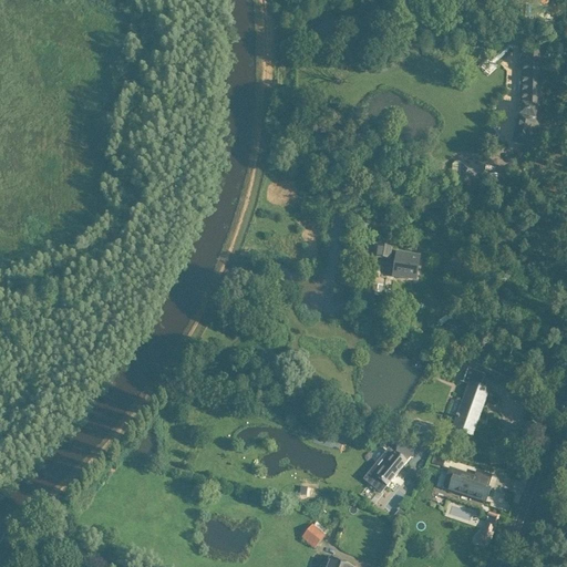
[(523,146),(522,153),(529,155),(529,153),(533,154),(539,127),(547,130),(554,126),(555,120),(552,113),(543,111),(544,63),(547,64),(547,49),(523,48),(522,107),(523,109),(521,117),(519,117),(513,144),(523,146)]
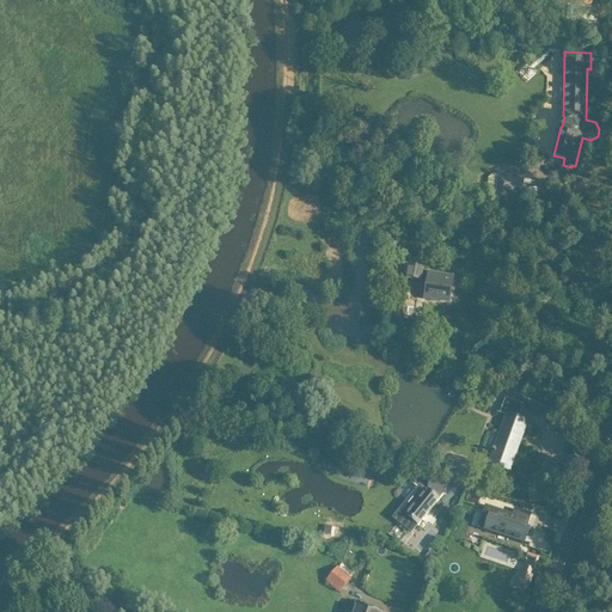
[(519,67),(528,78),(539,69),(530,57),(519,67)]
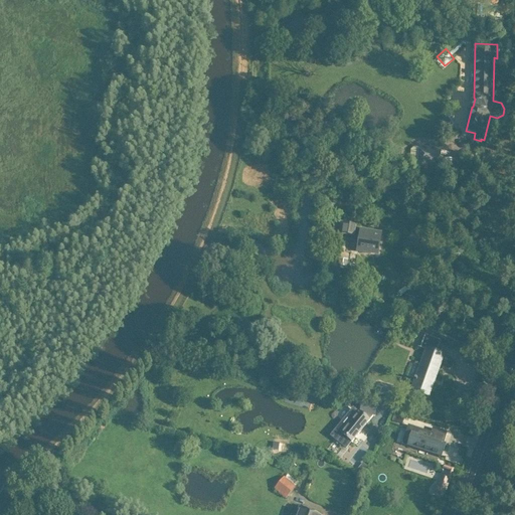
[(440,148),(419,147),(418,148),(414,148),(411,151),(410,163),(413,166),(418,167),(419,167),(418,177),(435,177),(435,168),(439,168),(440,148)]
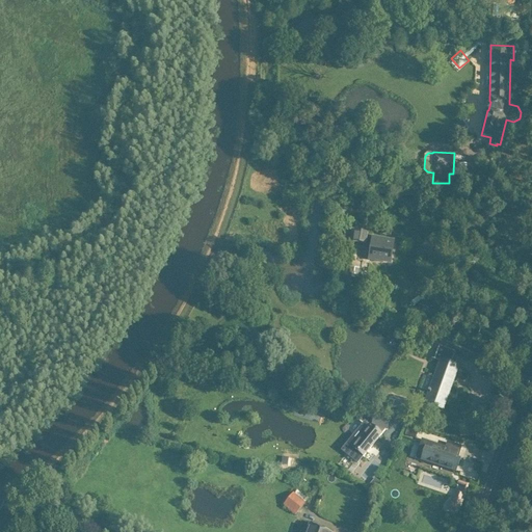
[(354,231),(352,242),(366,245),(368,234),(354,231)]
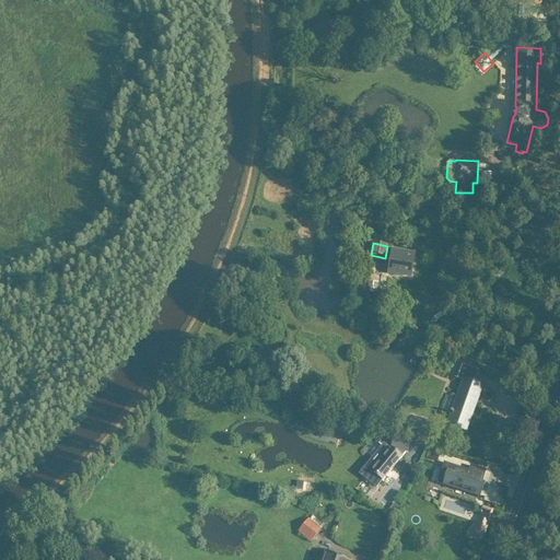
[(387,271),(387,272),(407,276),(410,257),(391,254),(389,259),(387,271)]
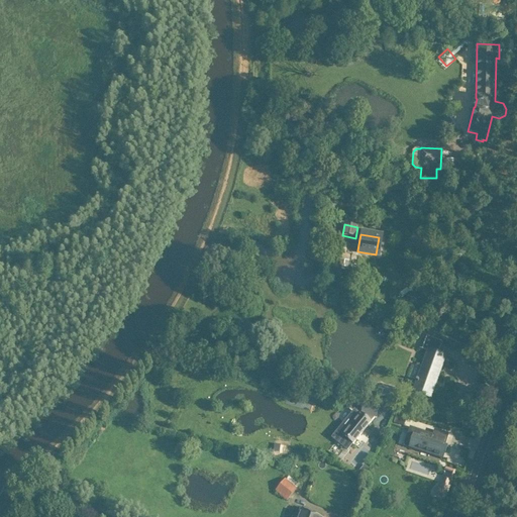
[(426,397),(430,398),(434,385),(433,384),(435,381),(439,372),(437,371),(439,365),(441,365),(444,357),(438,354),(442,342),(426,336),(421,349),(428,352),(420,375),(425,377),(423,383),(416,381),(415,383),(417,383),(414,392),(422,395),(422,397),(425,398),(426,397)]
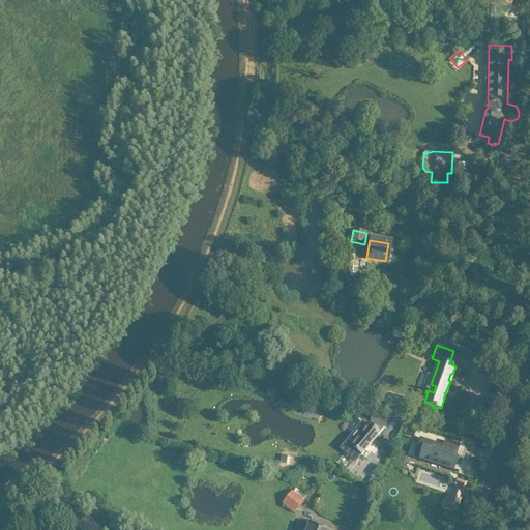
[(388,394),(385,405),(405,411),(408,400),(388,394)]
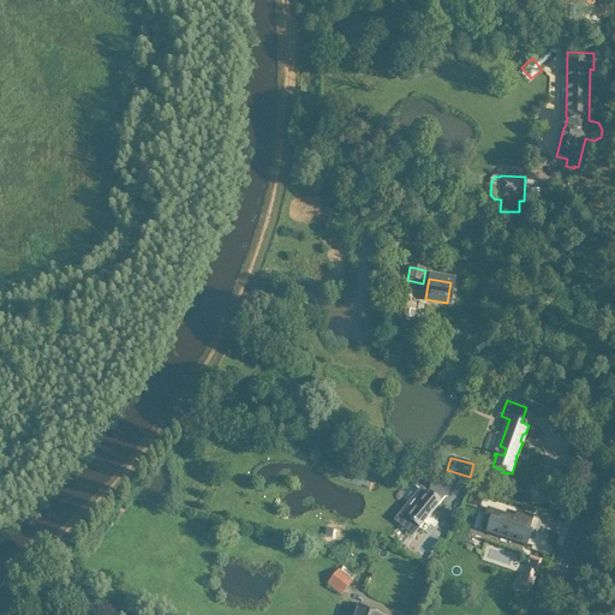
[(402,513),(396,521),(402,526),(413,536),(419,527),(419,529),(441,503),(446,497),(447,497),(449,487),(433,483),(430,493),(429,494),(429,493),(425,497),(419,491),(401,513),(402,513)]
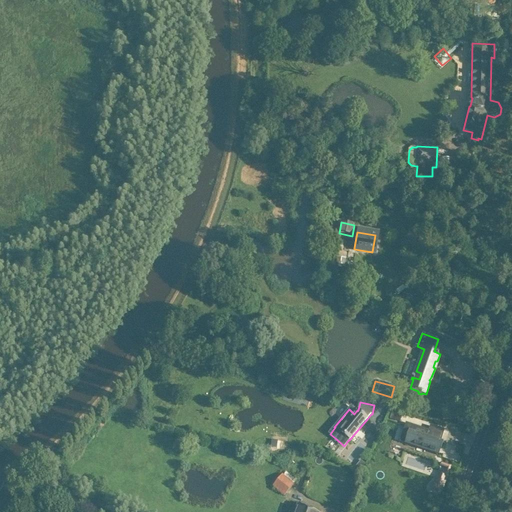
[(400,422),(401,414),(393,412),(391,419),(400,422)]
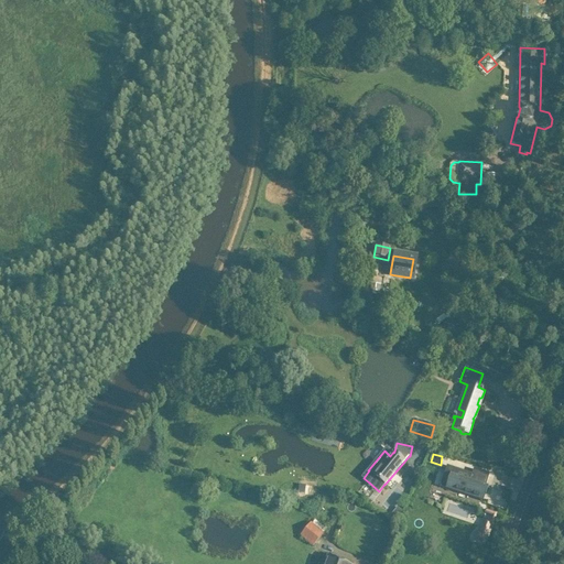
[(446,466),(444,474),(451,476),(446,488),(484,500),(487,488),(478,485),(479,483),(469,480),(472,474),(446,466)]
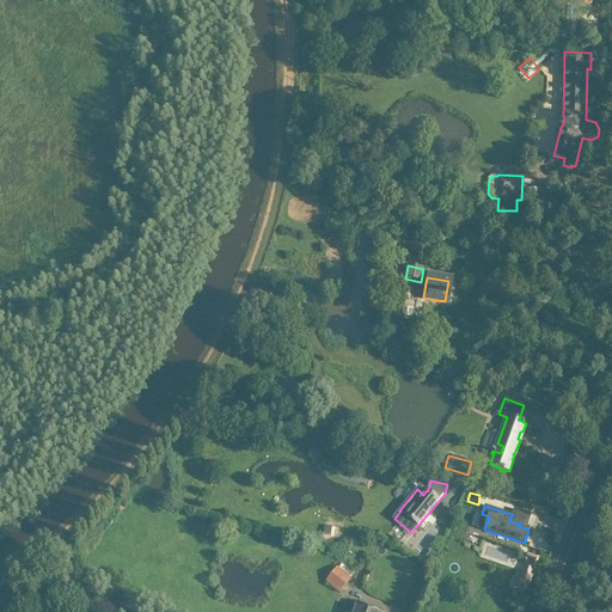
[(326,514),(326,526),(343,527),(343,515),(326,514)]
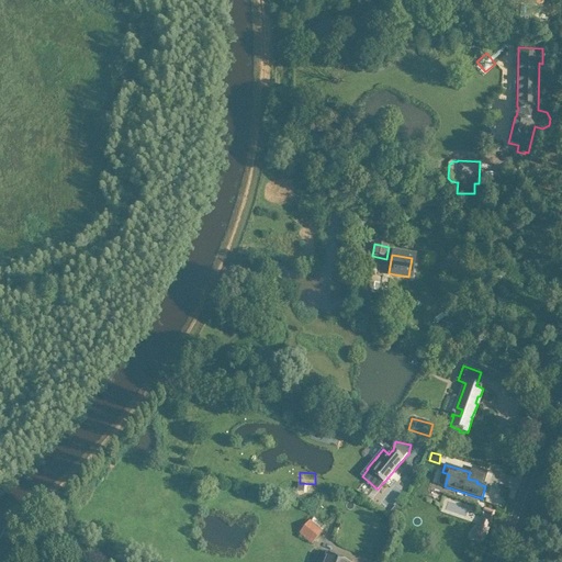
[(392,474),(379,493),(391,502),(404,482),(392,474)]
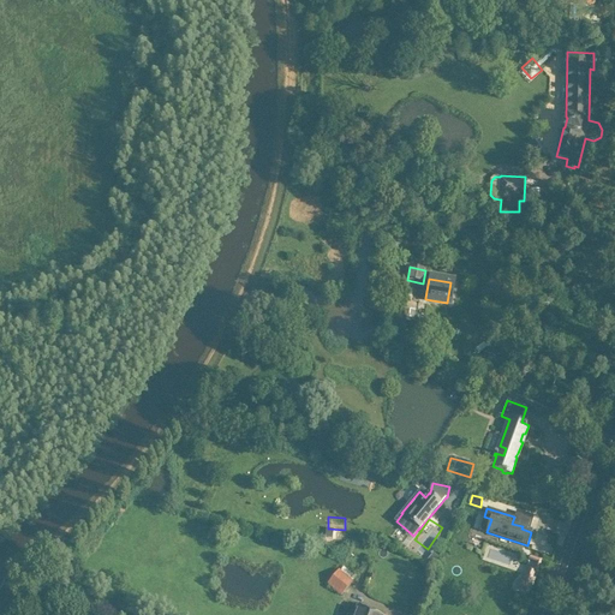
[(433,553),(427,562),(433,566),(439,557),(433,553)]
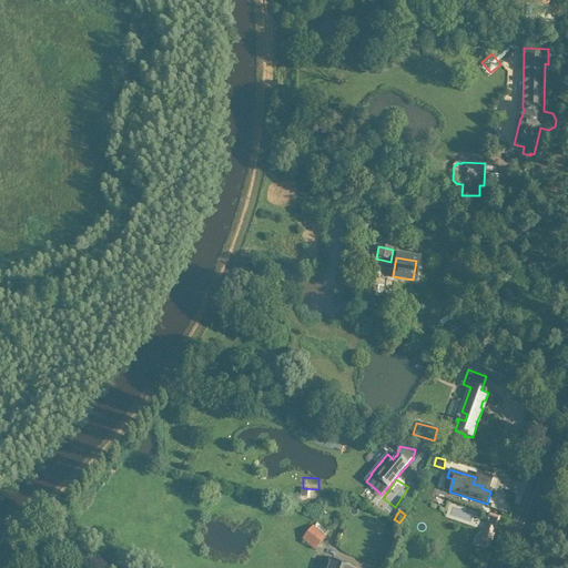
[(314,528),(303,540),(315,550),(325,538),(314,528)]
